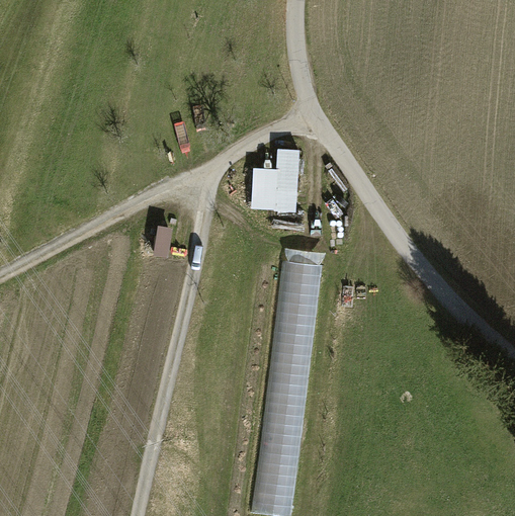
[(297,150),(276,149),(275,168),(253,167),(250,208),(294,211),(297,150)]
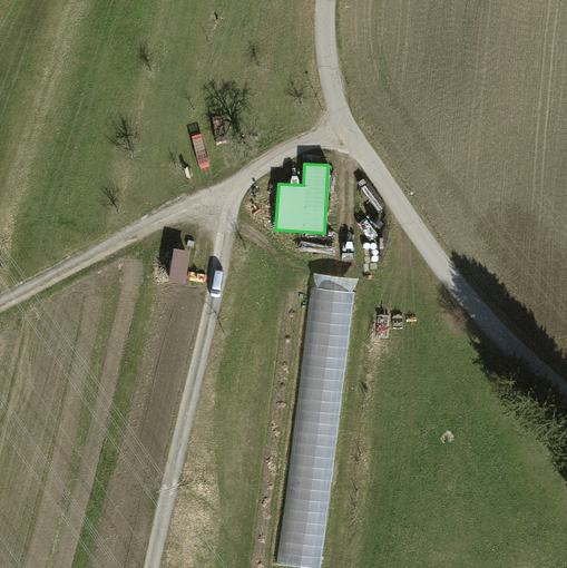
[(351,289),(309,284),(274,561),(316,567),(351,289)]
